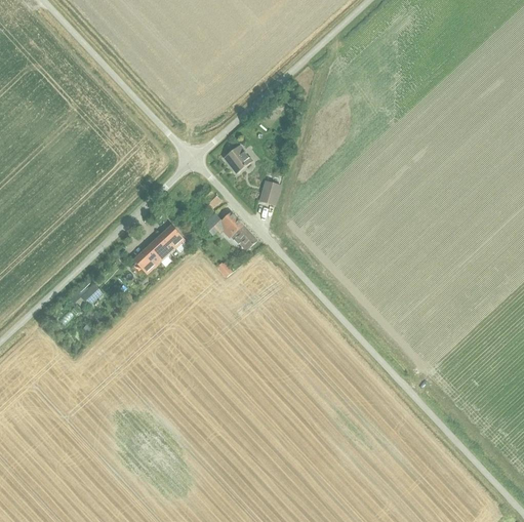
[(225,156),(236,171),(251,160),(239,145),(225,156)]
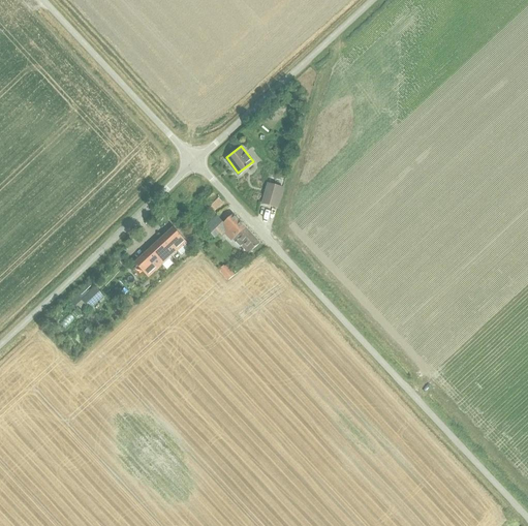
[(282,186),(268,182),(261,203),(276,207),(282,186)]
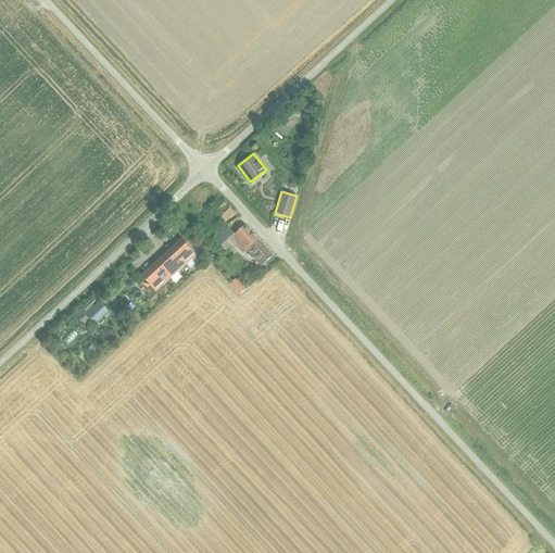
[(219,221),(232,210),(222,198),(213,206),(218,212),(215,216),(219,221)]
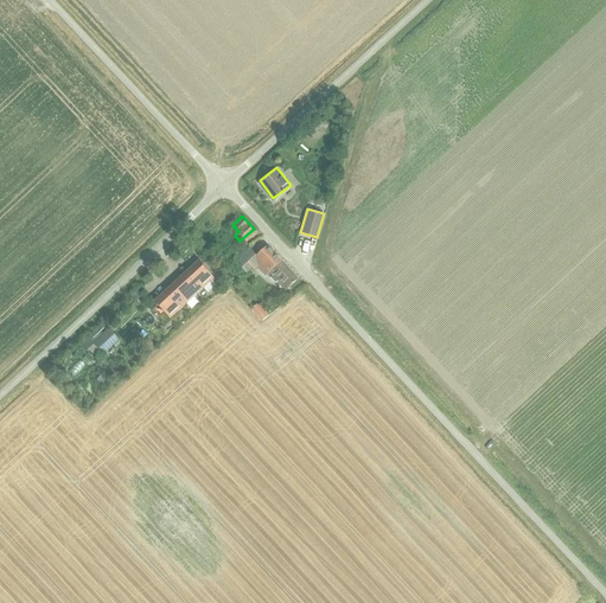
[(237,241),(224,251),(229,258),(242,248),(237,241)]
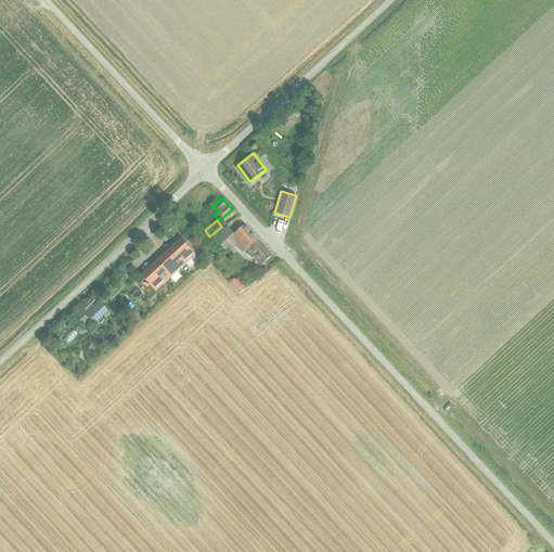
[(233,232),(227,223),(214,235),(220,244),(224,248),(230,243),(232,245),(234,243),(239,239),(233,232)]
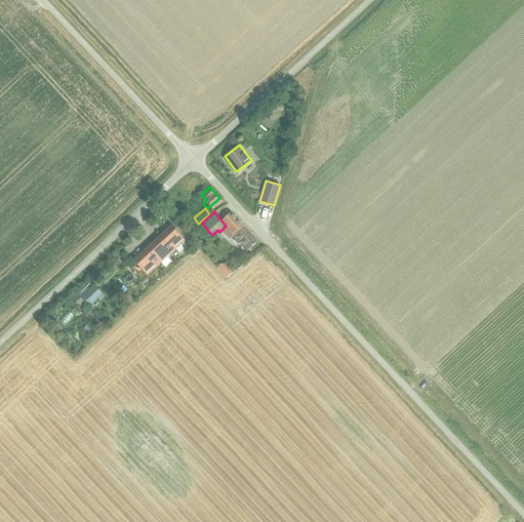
[(229,211),(220,219),(226,226),(222,230),(229,236),(230,234),(245,250),(256,240),(229,211)]
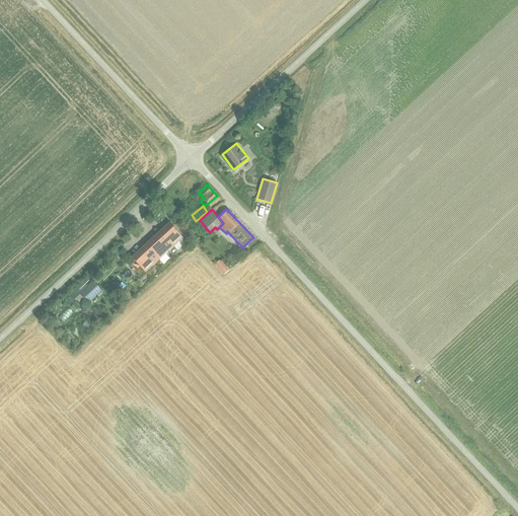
[(169,221),(132,255),(144,270),(168,247),(172,244),(176,248),(183,241),(179,237),(181,235),(169,221)]
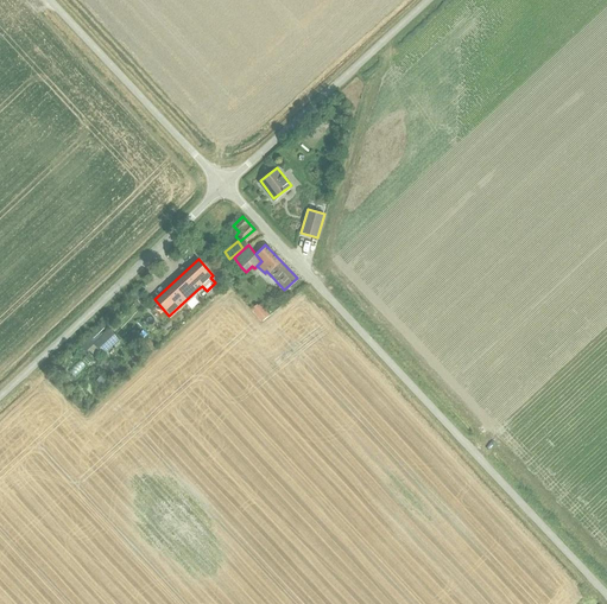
[(137,288),(131,293),(136,299),(141,293),(137,288)]
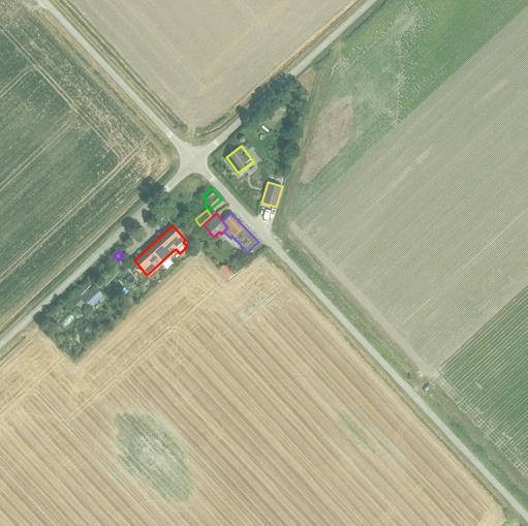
[(223,263),(218,267),(226,278),(231,274),(223,263)]
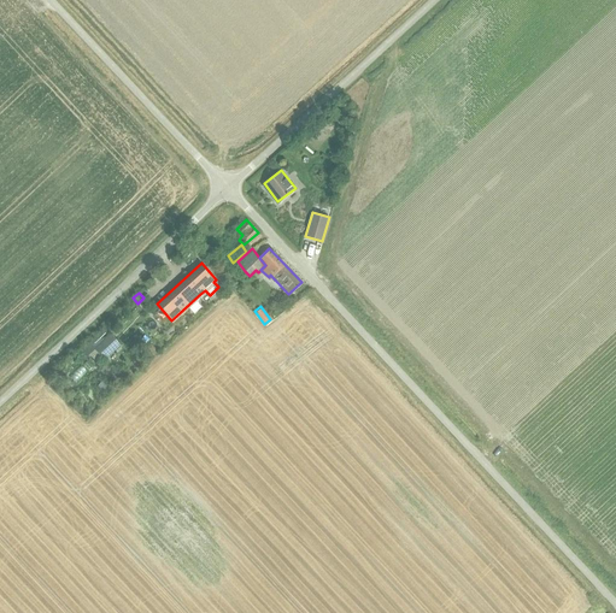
[(92,347),(103,358),(119,343),(109,331),(92,347)]
